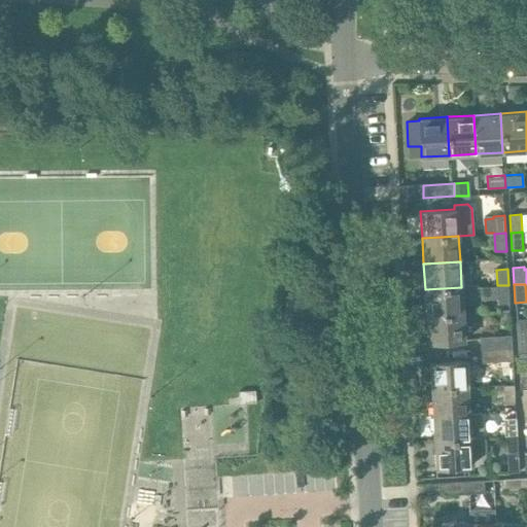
[(498,305),(510,304),(508,285),(497,285),(498,305)]
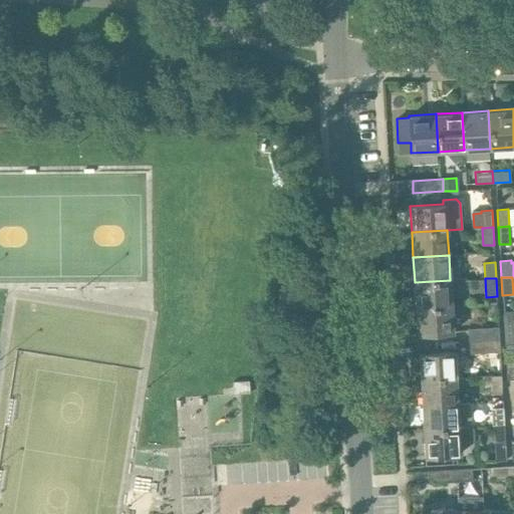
[(415,282),(416,308),(452,305),(450,280),(415,282)]
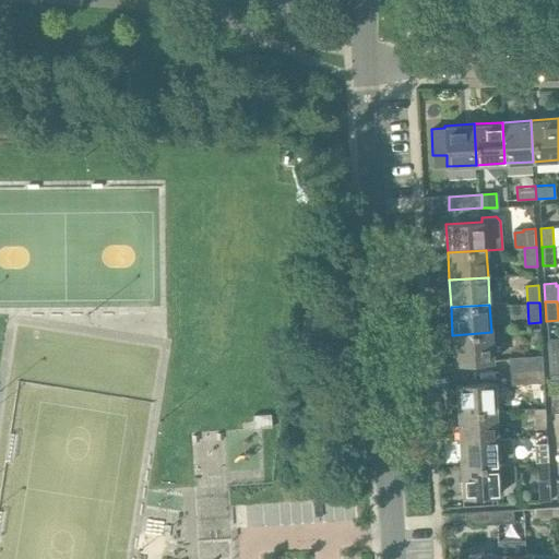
[(491,332),(452,335),(453,363),(492,360),(491,332)]
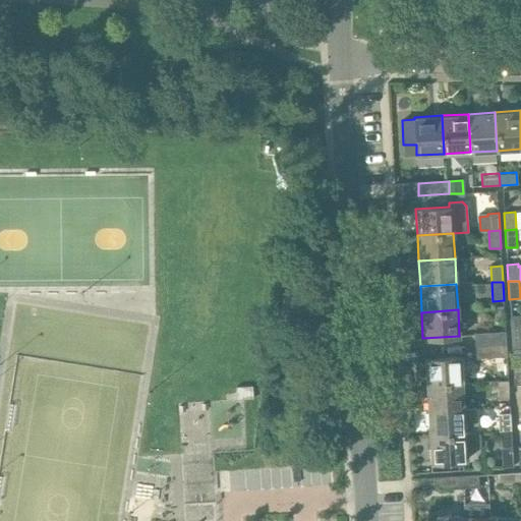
[(511,333),(520,332),(520,314),(510,315),(511,333)]
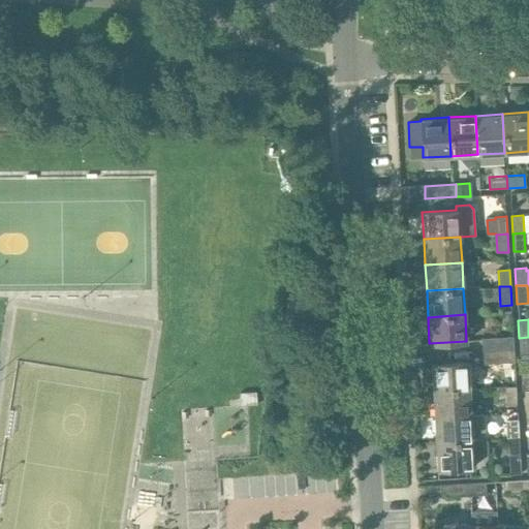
[(481,351),(512,349),(512,337),(481,338),(481,351)]
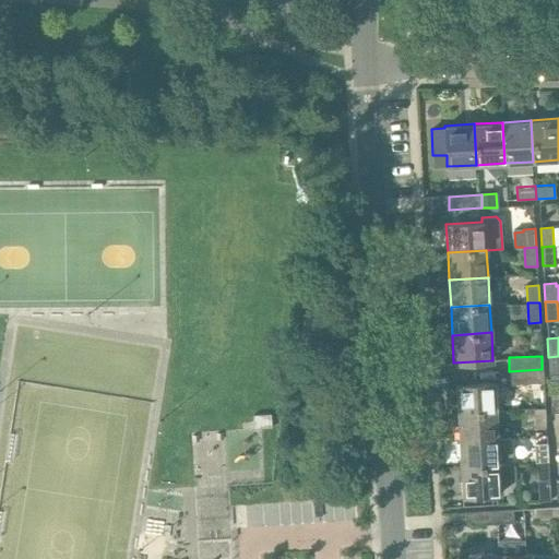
[(558,375),(558,356),(548,357),(549,377),(558,375)]
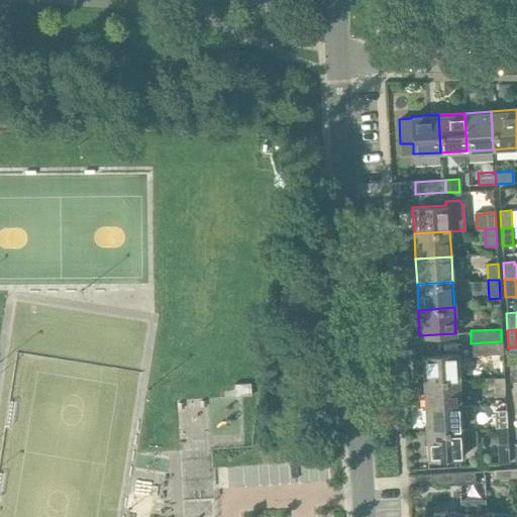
[(501,341),(471,343),(472,355),(502,353),(501,341)]
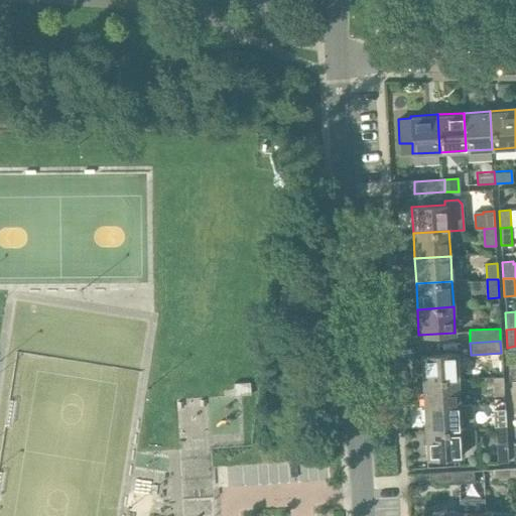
[(421,382),(457,380),(456,353),(420,355),(421,382)]
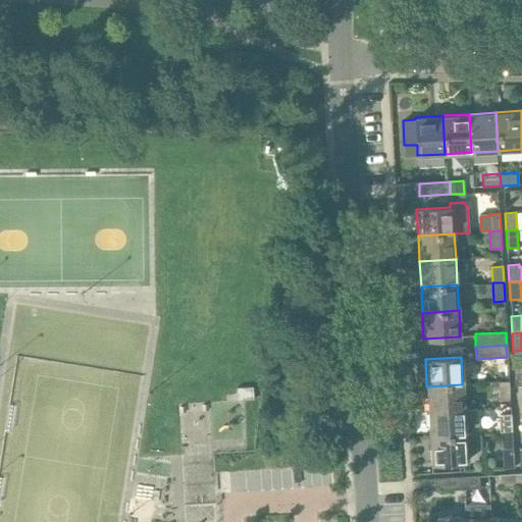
[(521,385),(521,359),(513,360),(515,386),(521,385)]
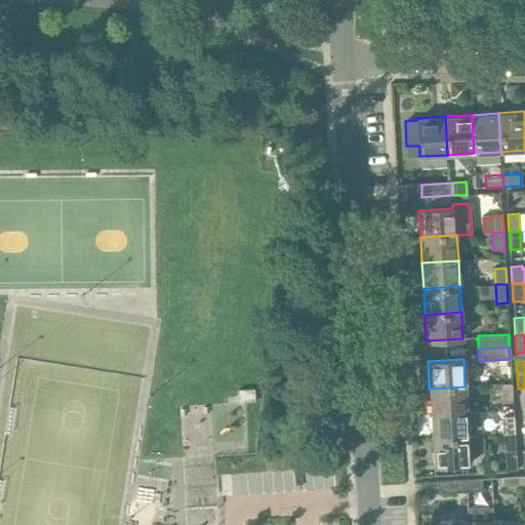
[(513,402),(512,384),(500,385),(501,402),(513,402)]
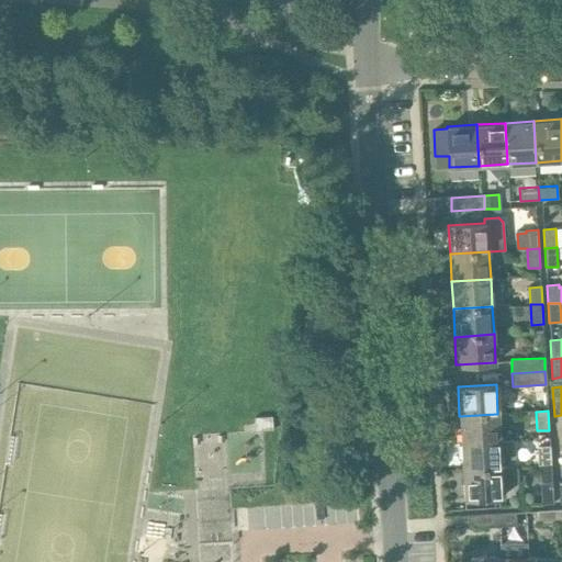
[(508,413),(497,414),(459,416),(461,444),(499,441),(498,426),(508,426),(508,413)]
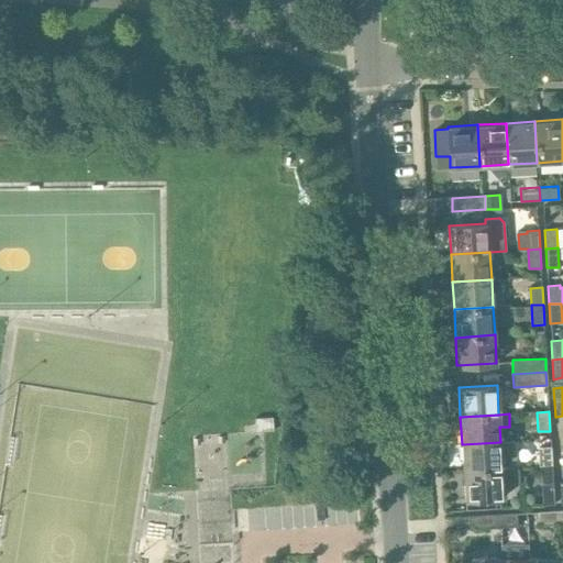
[(501,470),(500,442),(462,444),(463,472),(501,470)]
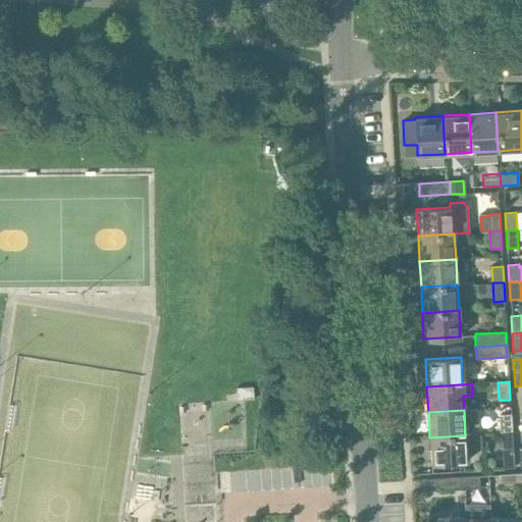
[(501,415),(501,432),(512,432),(511,415),(501,415)]
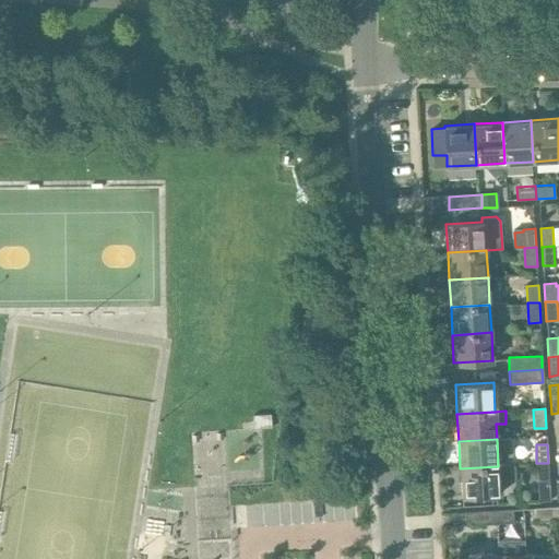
[(536,463),(537,482),(549,482),(548,463),(536,463)]
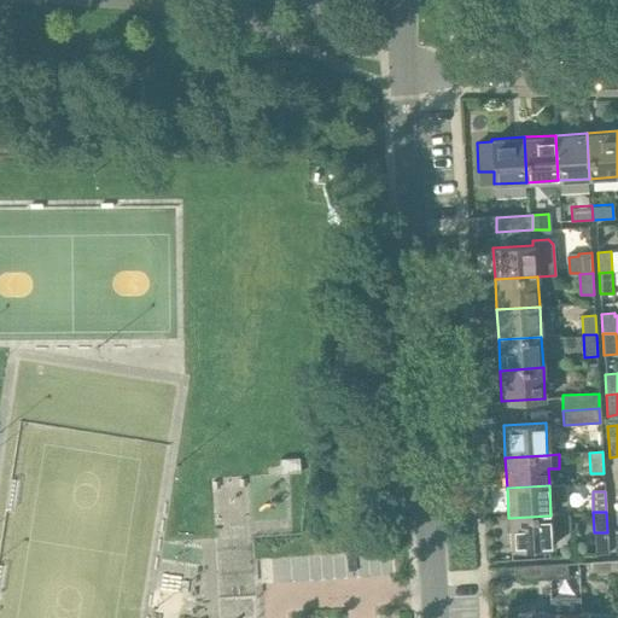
[(551,516),(508,518),(509,548),(553,546),(551,516)]
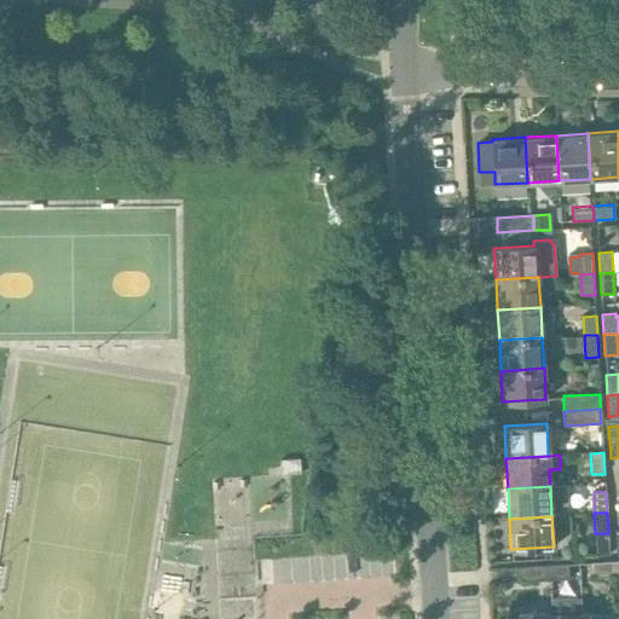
[(593,563),(593,576),(613,574),(613,562),(593,563)]
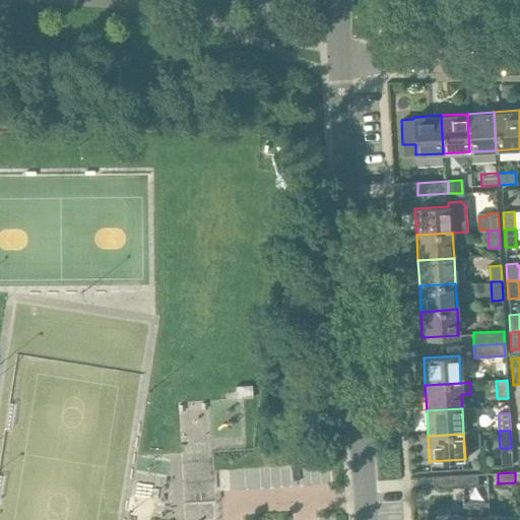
[(463,474),(463,486),(477,486),(476,473),(463,474)]
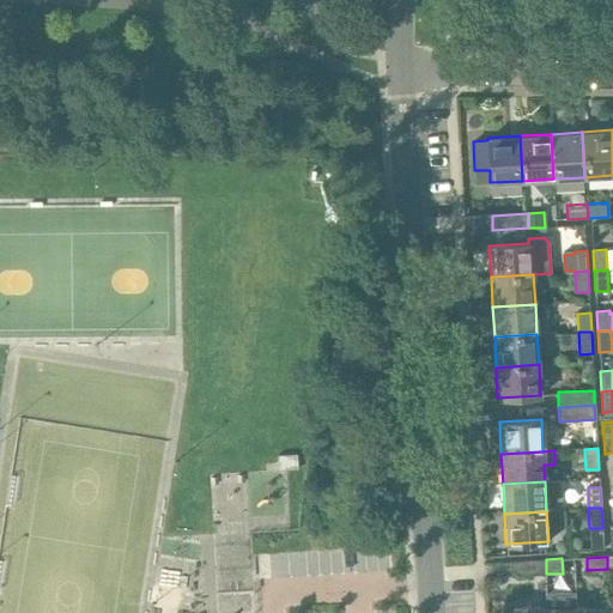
[(546,574),(546,559),(510,562),(511,576),(546,574)]
